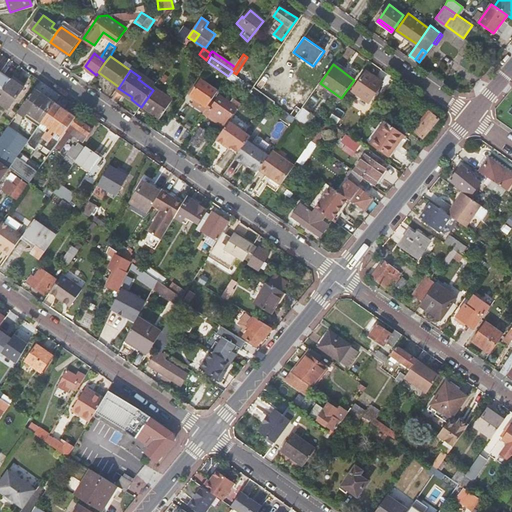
[(0,95),(11,79),(0,71),(0,95)]
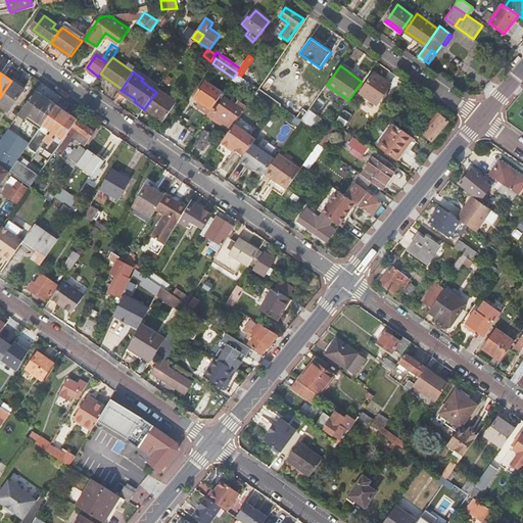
[(259,88),(241,76),(237,73),(233,78),(255,94),(259,88)]
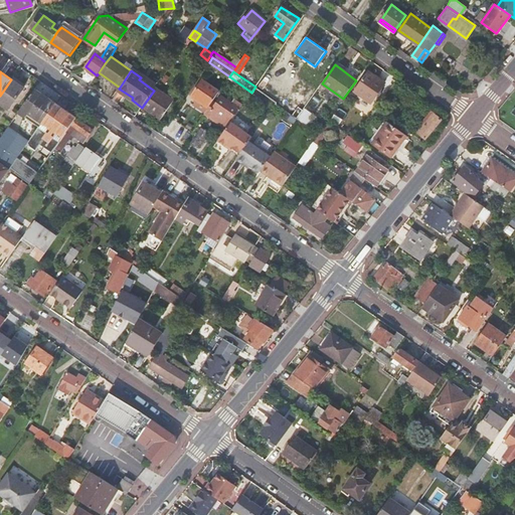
[(371,103),(385,82),(369,71),(355,91),(371,103)]
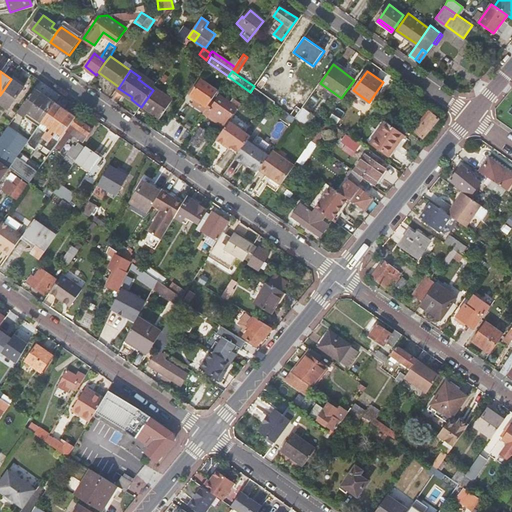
[(25,85),(13,77),(11,79),(24,88),(25,85)]
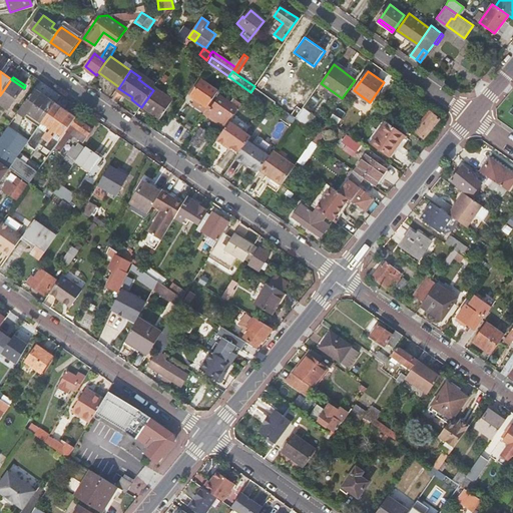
[(24,88),(11,79),(0,95),(0,98),(10,106),(24,88)]
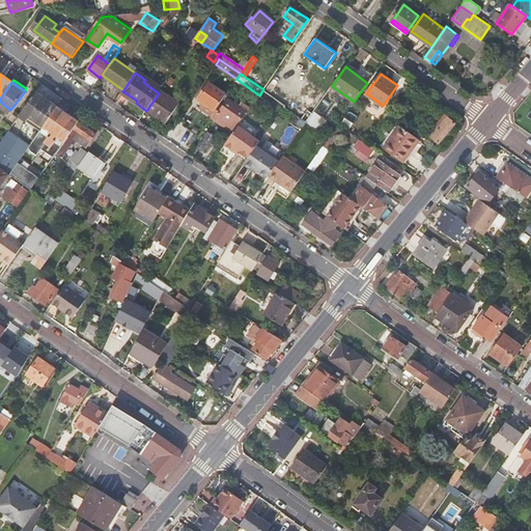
[(203,104),(215,112),(224,99),(226,95),(210,84),(198,101),(203,104)]
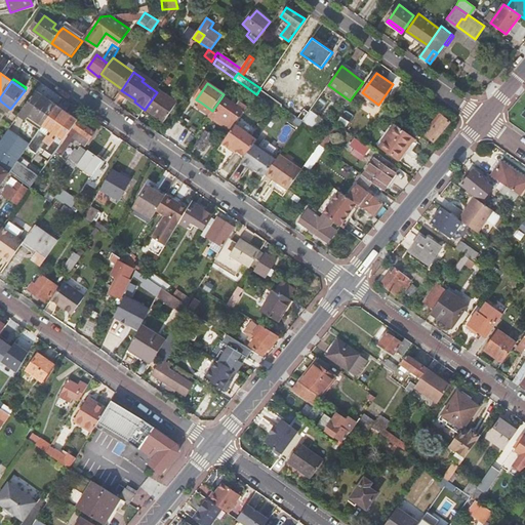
[(157,113),(155,116),(165,123),(177,104),(158,89),(157,92),(147,107),(157,113)]
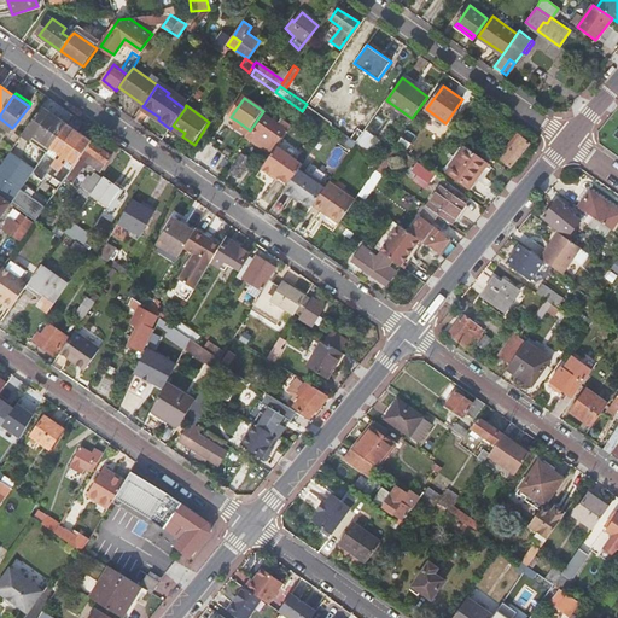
[(66,126),(41,109),(25,130),(51,149),(66,126)]
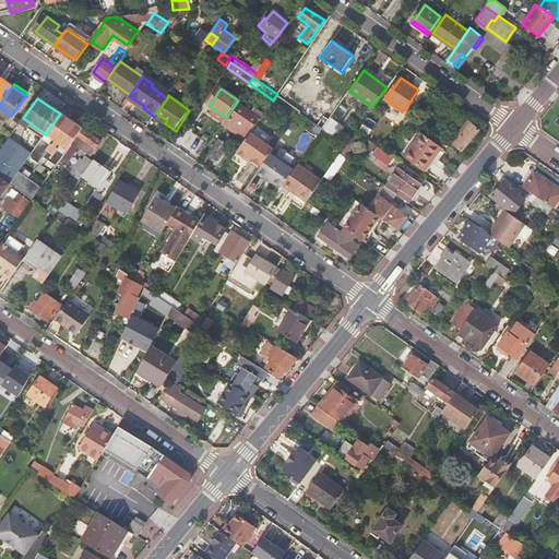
[(221,127),(244,143),(251,132),(259,120),(236,104),(226,118),(221,127)]
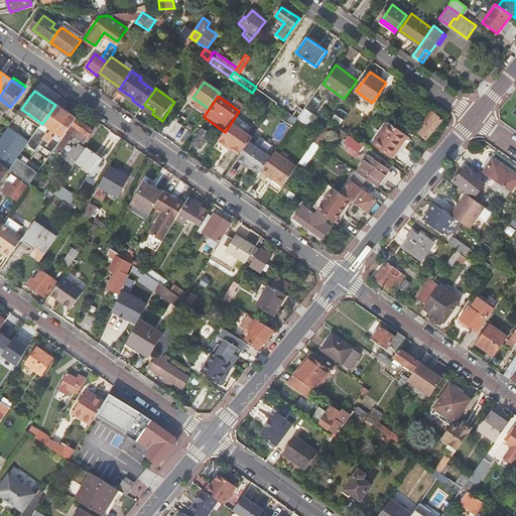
[(192,108),(204,117),(209,109),(198,101),(192,108)]
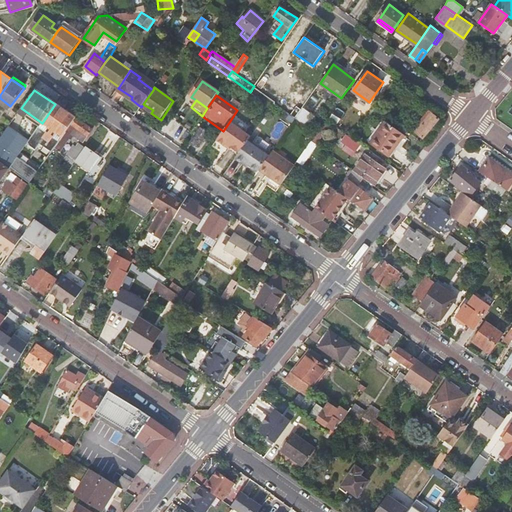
[(55,103),(55,104),(42,123),(32,137),(31,138),(51,152),(55,148),(75,118),(55,103)]
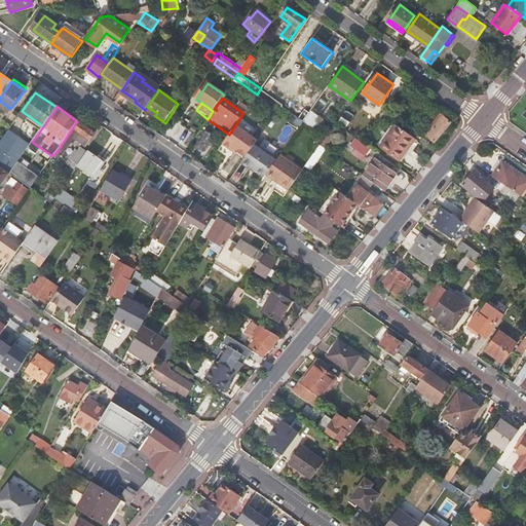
[(145,110),(144,112),(153,118),(155,116),(157,113),(147,107),(145,110)]
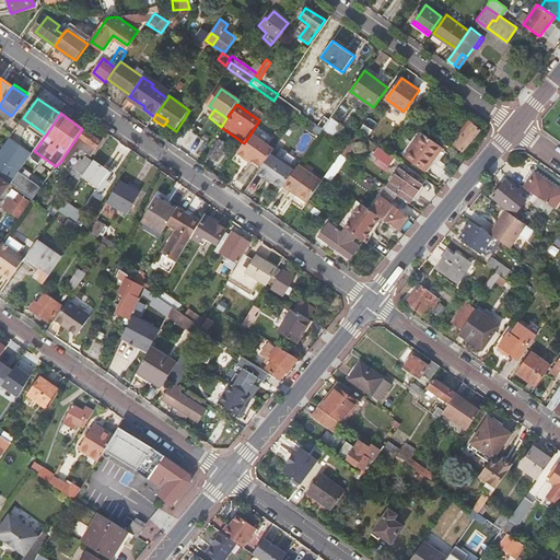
[(463,151),(480,129),(470,120),(453,141),(463,151)]
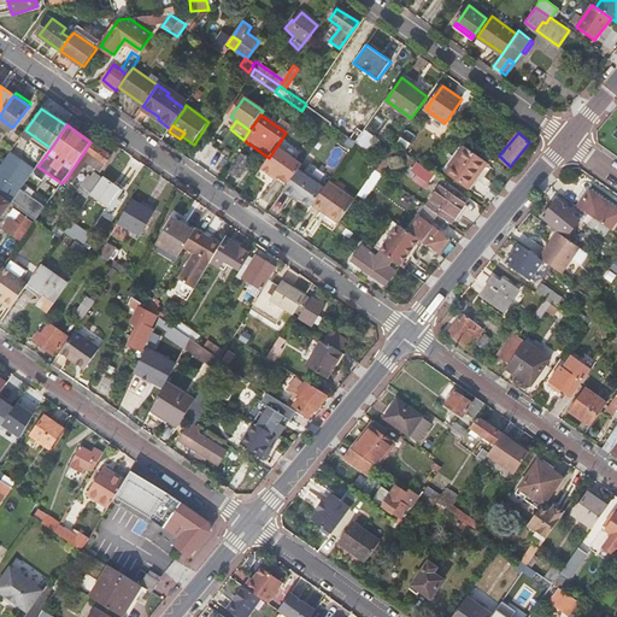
[(110,157),(90,142),(66,178),(74,183),(88,164),(99,171),(110,157)]
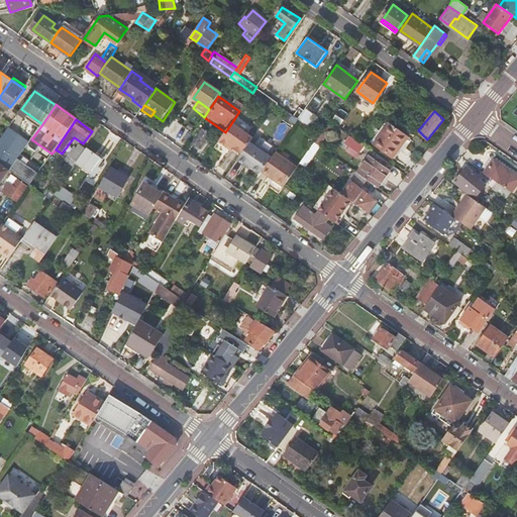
[(229,145),(241,153),(251,140),(253,137),(232,122),(225,132),(219,141),(227,147),(229,145)]
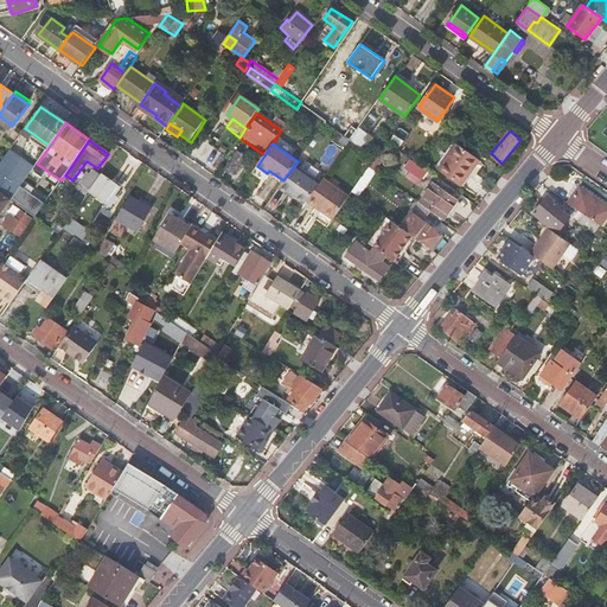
[(477,160),(455,145),(439,170),(460,184),(477,160)]
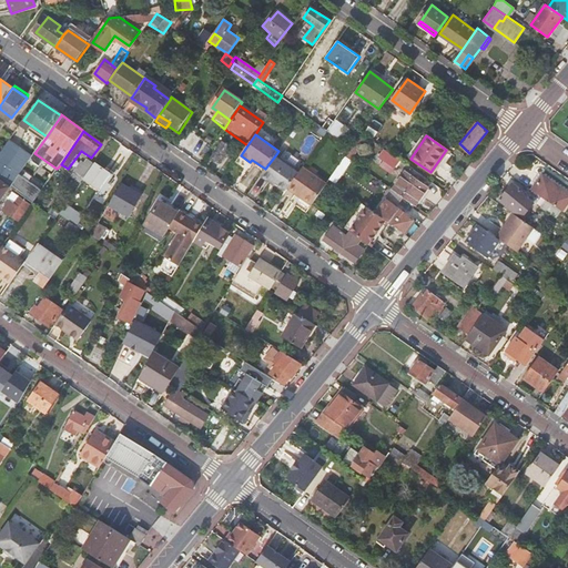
[(0,153),(0,180),(10,188),(19,176),(34,153),(36,152),(12,137),(0,153)]
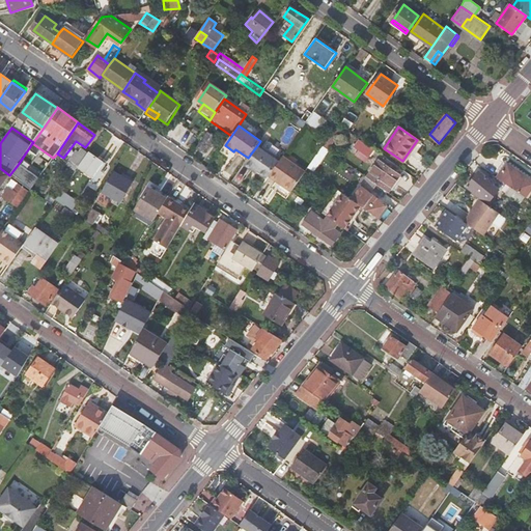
[(205,155),(215,140),(207,135),(197,149),(205,155)]
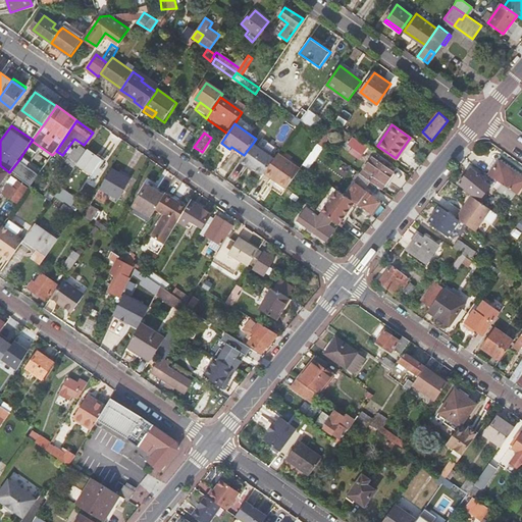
[(363,154),(368,148),(359,142),(358,141),(353,147),(363,154)]
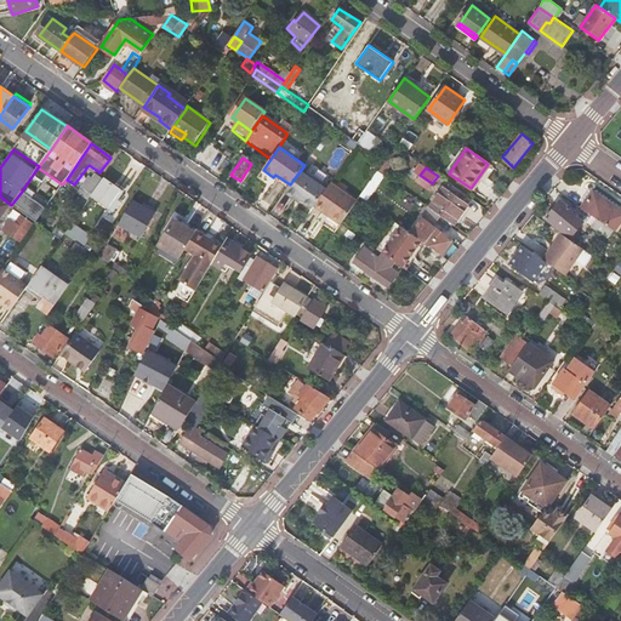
[(302,200),(313,209),(315,205),(328,187),(302,169),(290,184),(285,193),(295,200),(297,197),(302,200)]
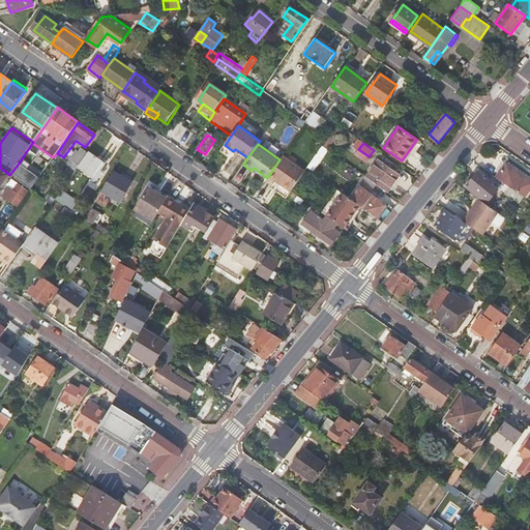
[(78,168),(88,153),(82,149),(80,152),(78,150),(66,167),(75,173),(78,168)]
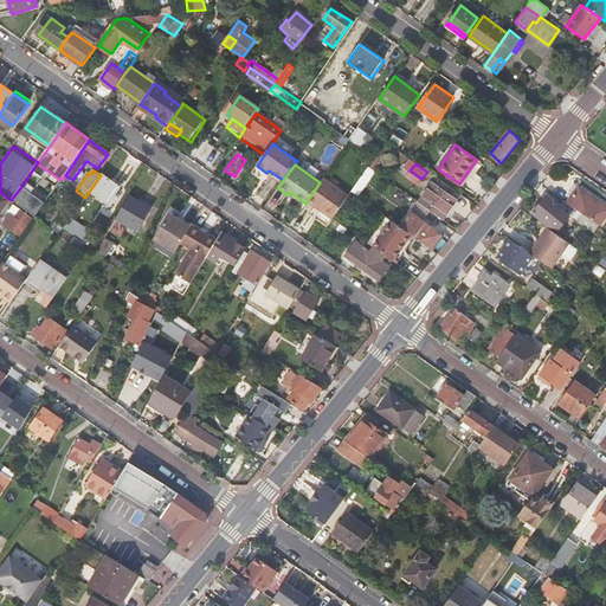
[(120,188),(101,175),(89,192),(111,206),(116,200),(114,198),(120,188)]
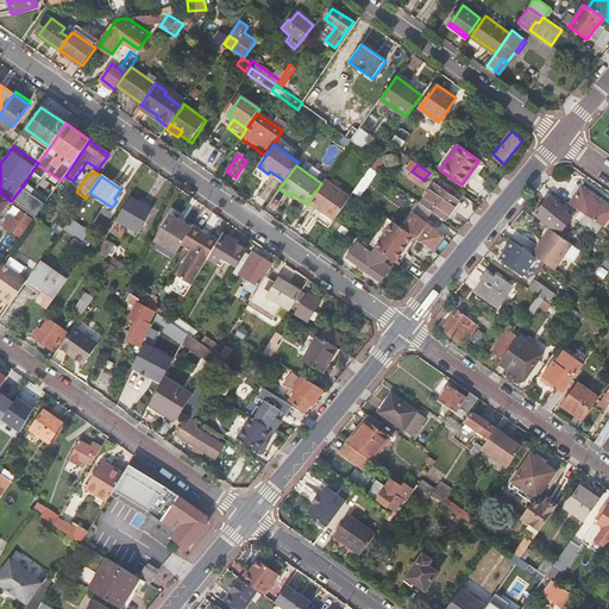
[(309,201),(334,219),(351,196),(325,179),(321,183),(309,201)]
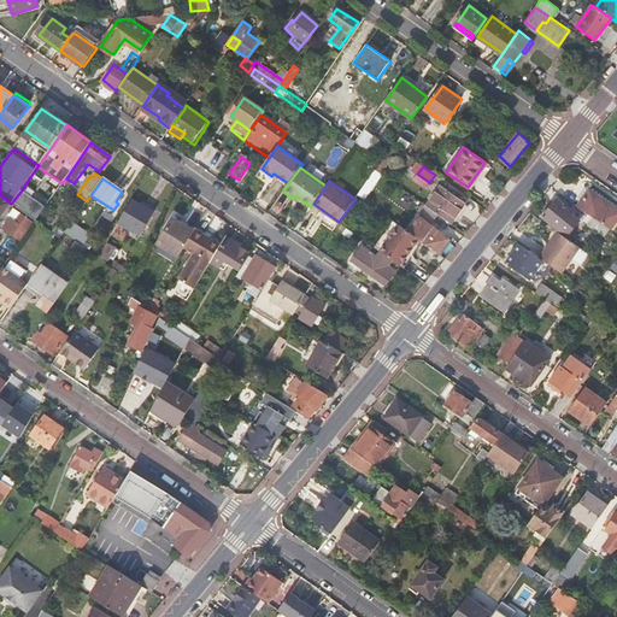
[(436,213),(450,223),(463,204),(439,187),(425,205),(436,213)]
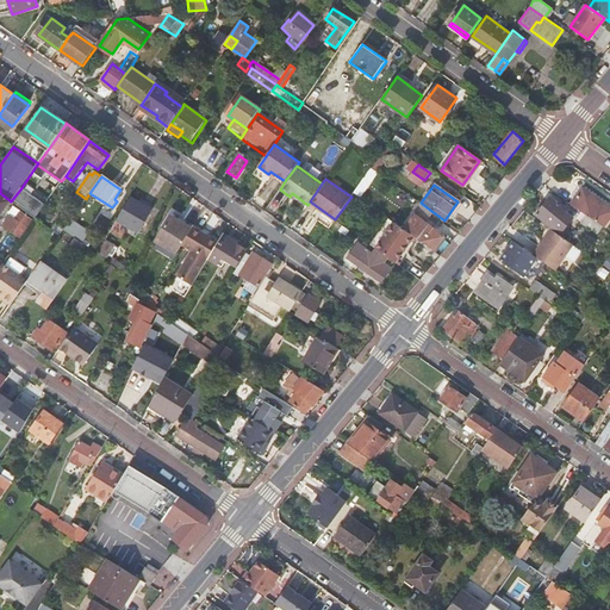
[(609,206),(583,188),(572,204),(586,215),(603,226),(609,215),(609,206)]
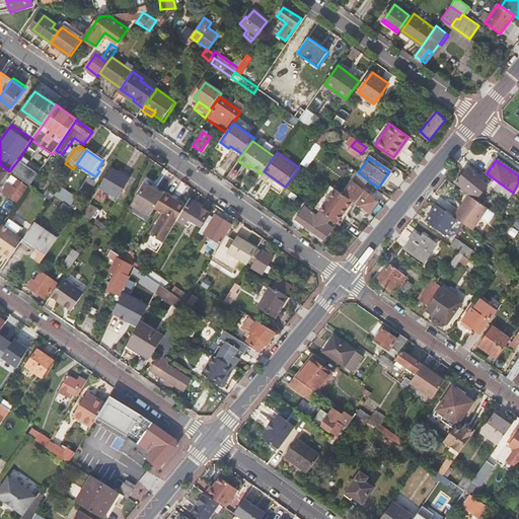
[(9,171),(30,186),(38,175),(17,161),(9,171)]
